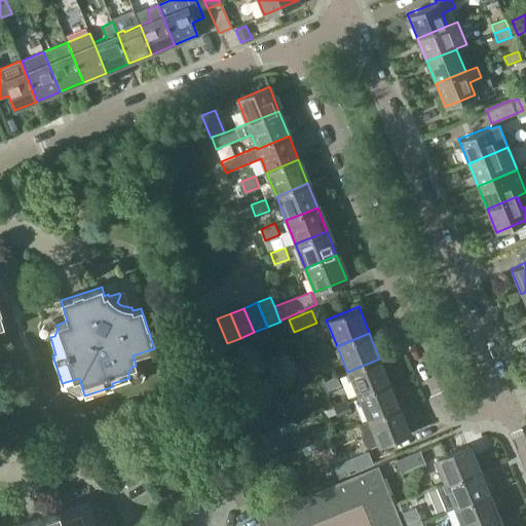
[(324,351),(312,355),(316,365),(327,362),(324,351)]
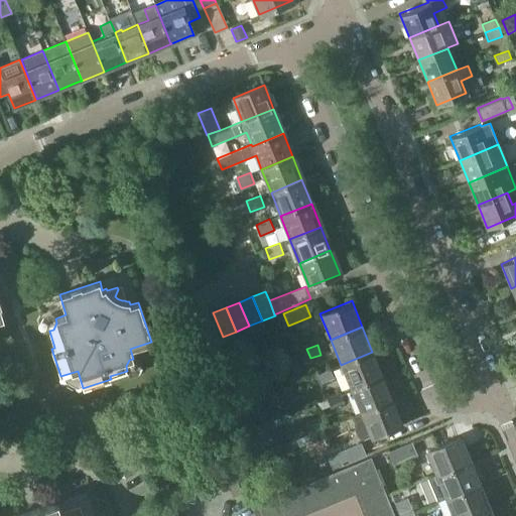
[(382,375),(372,352),(341,365),(350,388),(382,375)]
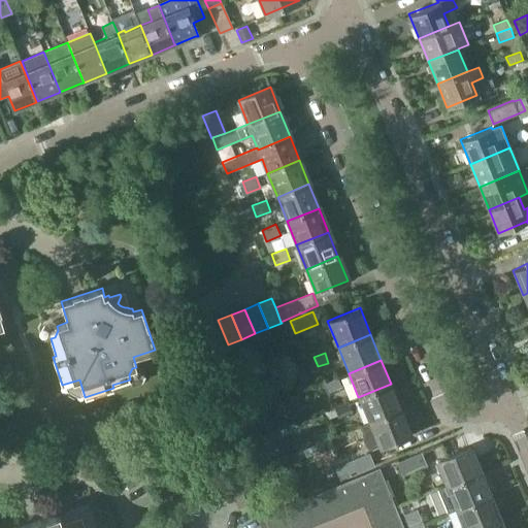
[(337,376),(324,382),(328,392),(341,387),(337,376)]
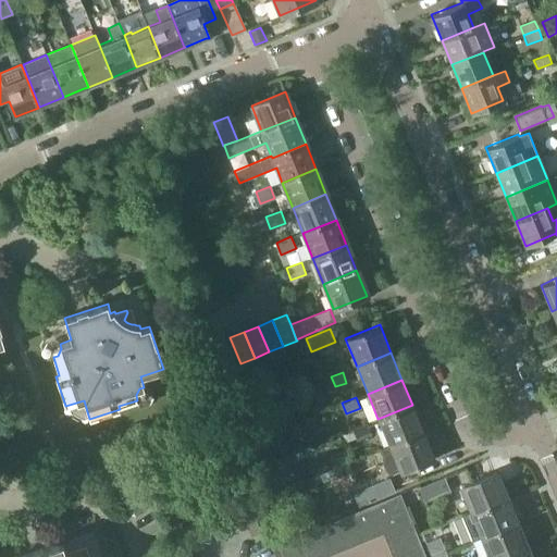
[(412,405),(378,419),(388,446),(423,432),(412,405)]
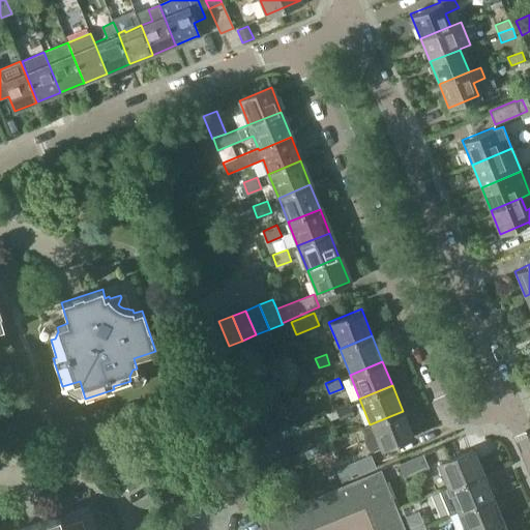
[(334,408),(339,417),(340,419),(354,413),(350,403),(334,408)]
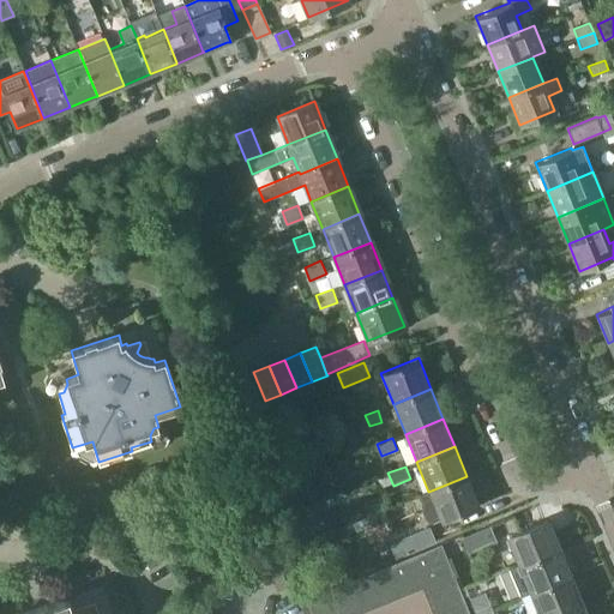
[(479,505),(467,476),(428,492),(440,521),(479,505)]
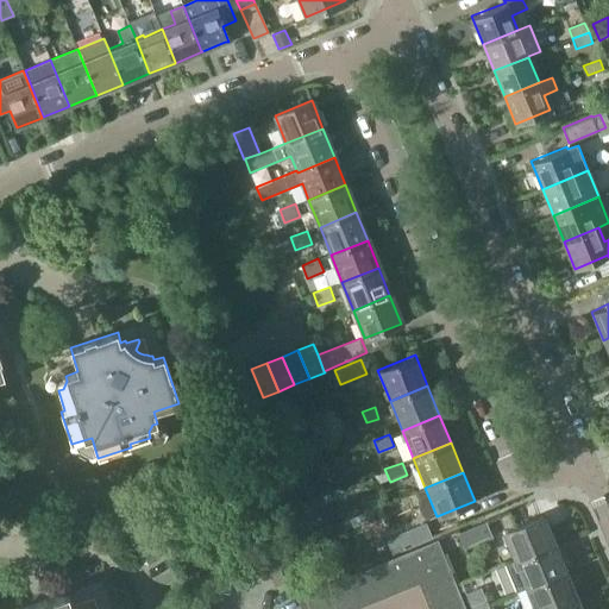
[(311,529),(305,512),(303,506),(294,509),(278,514),(287,538),(311,529)]
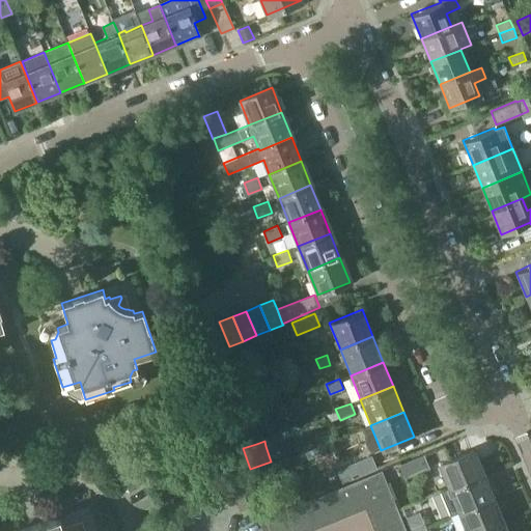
[(482,475),(472,450),(440,465),(449,487),(449,488),(482,475)]
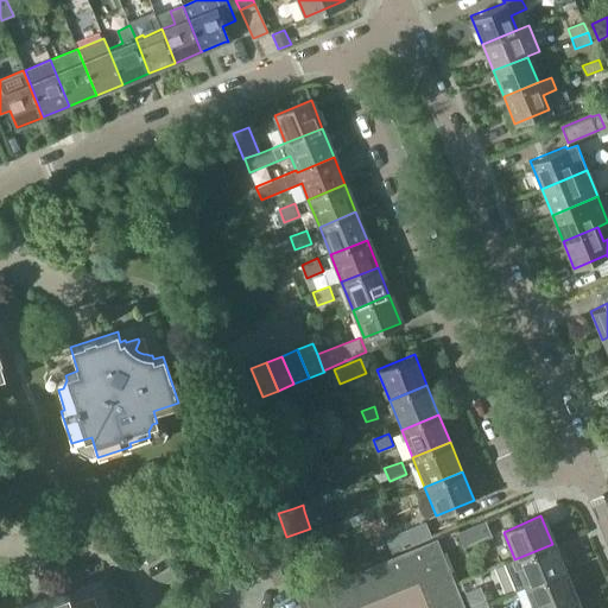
[(486,520),(457,532),(464,549),(493,538),(486,520)]
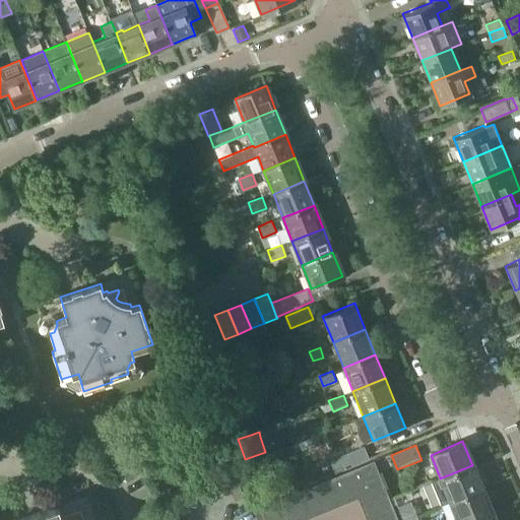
[(370,458),(365,447),(364,446),(339,456),(339,458),(330,462),(335,473),(370,458)]
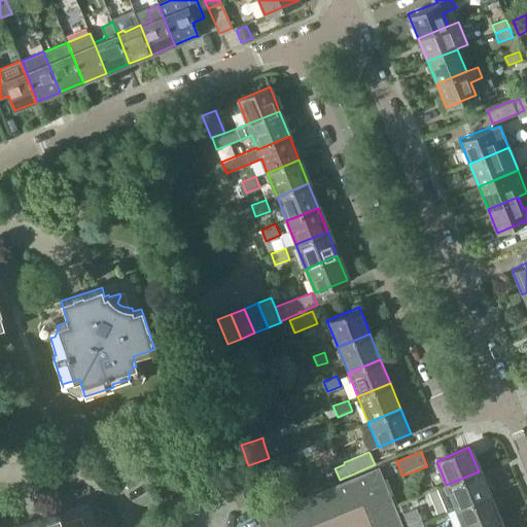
[(376,466),(332,485),(344,510),(362,501),(386,491),(376,466)]
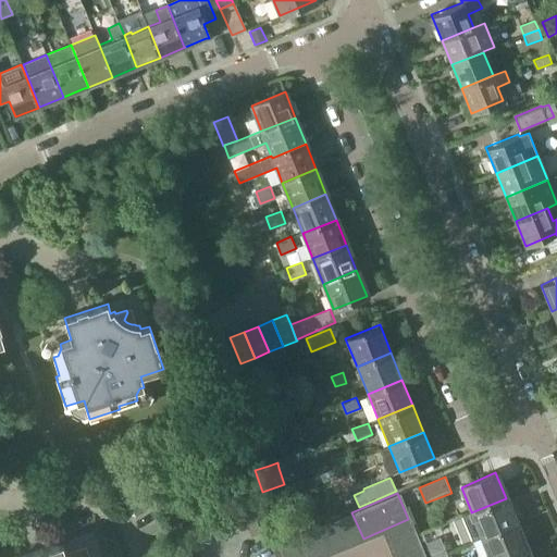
[(516,523),(506,498),(471,512),(471,511),(462,516),(472,541),(482,537),(516,523)]
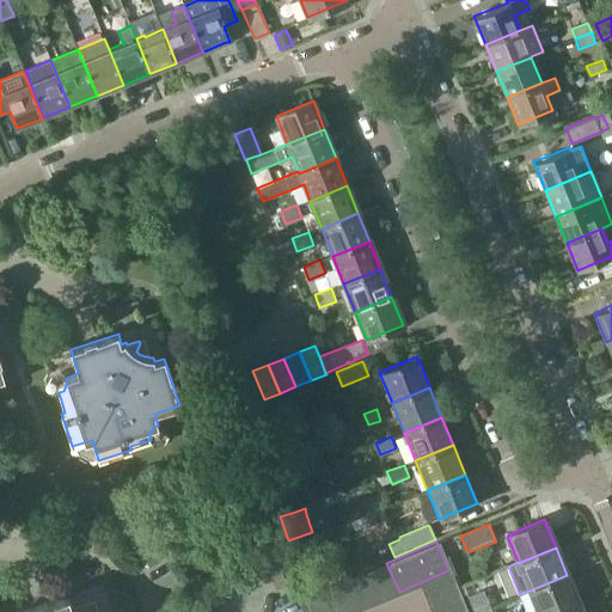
[(399,592),(386,563),(368,570),(380,599),(399,592)]
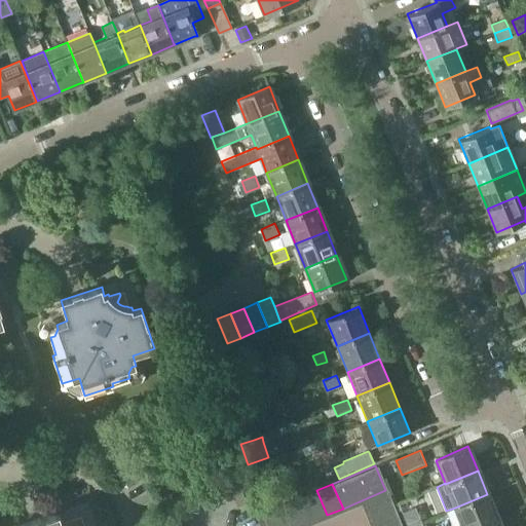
[(327,515),(316,490),(301,497),(311,522),(327,515)]
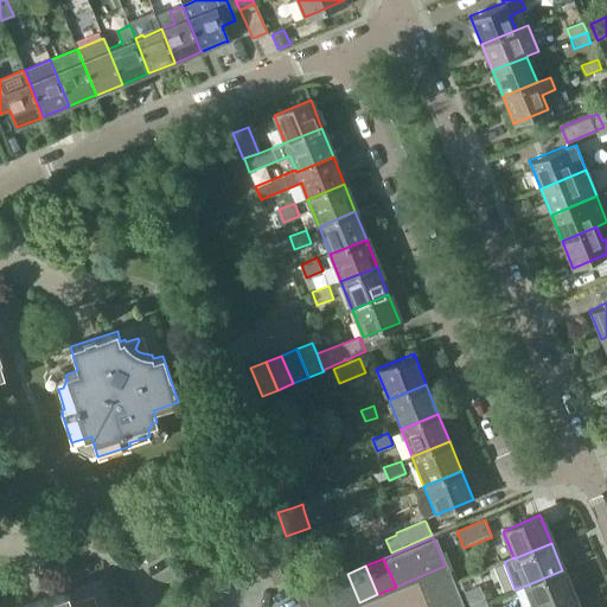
[(453,583),(445,566),(417,577),(425,595),(453,583)]
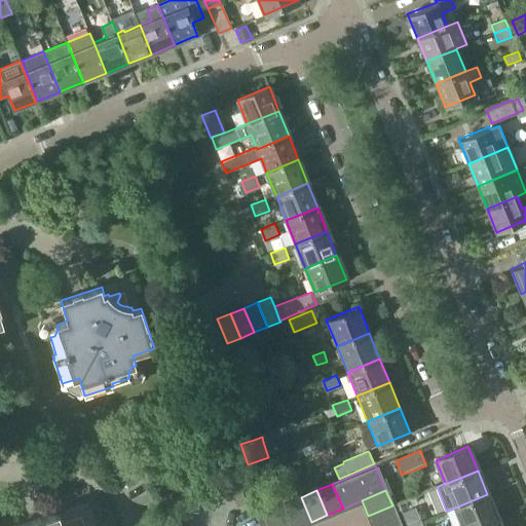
[(475,525),(497,517),(487,494),(455,508),(462,525),(475,525)]
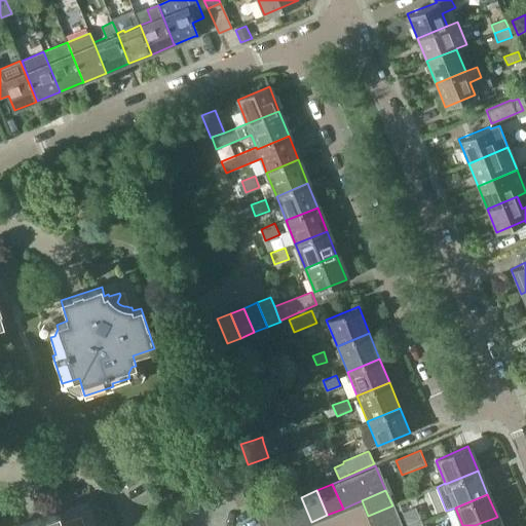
[(301,497),(286,503),(295,525),(301,525),(311,522),(301,497)]
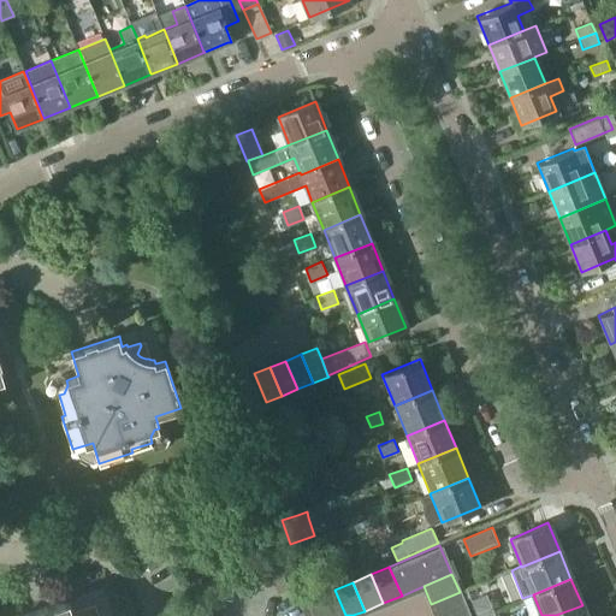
[(201,587),(197,600),(211,603),(214,591),(201,587)]
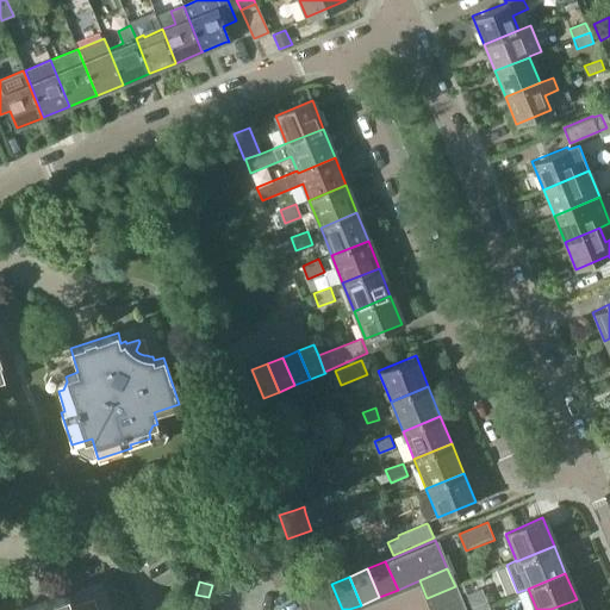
[(342,609),(331,584),(306,595),(311,609),(342,609)]
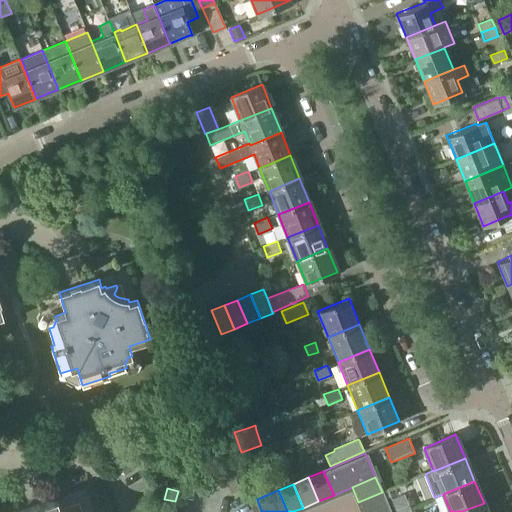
[(377,511),(388,507),(382,492),(358,502),(362,511),(377,511)]
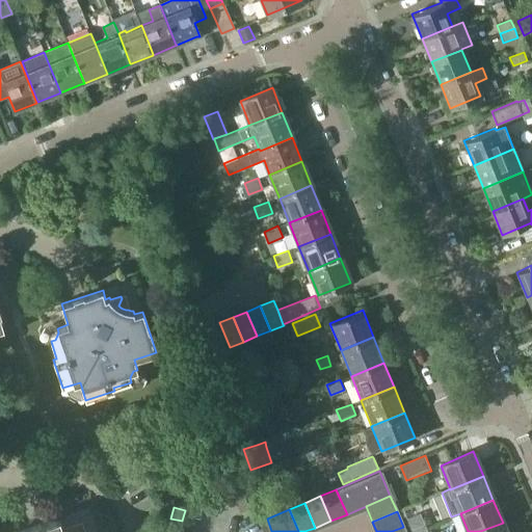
[(410,530),(425,523),(421,512),(405,519),(410,530)]
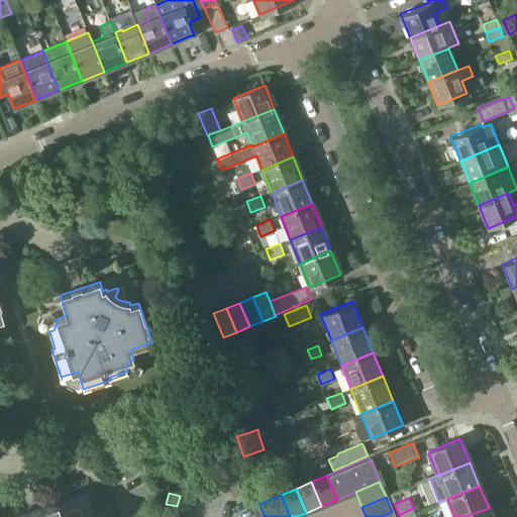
[(73,516),(77,511),(76,509),(66,512),(64,510),(61,511),(58,503),(17,516),(73,516)]
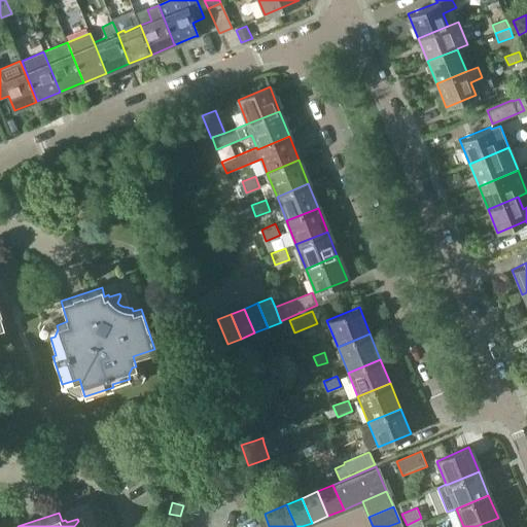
[(425,526),(421,518),(407,525),(407,526),(425,526)]
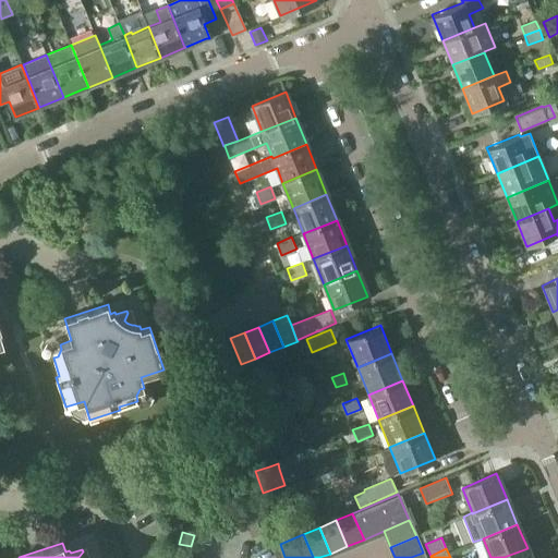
[(531,557),(528,548),(504,557),(531,557)]
